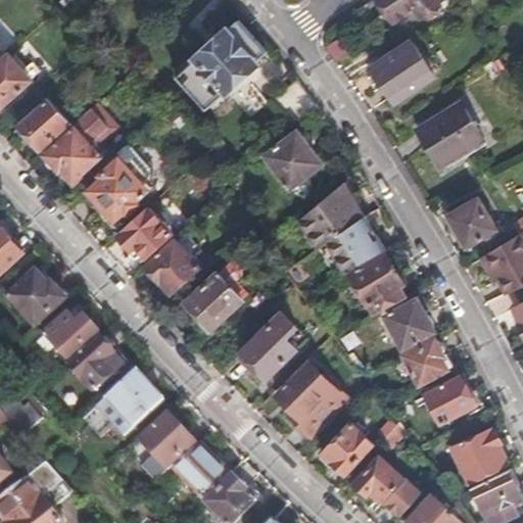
[(380,0),(393,19),(415,5),(422,15),(444,0),(380,0)]
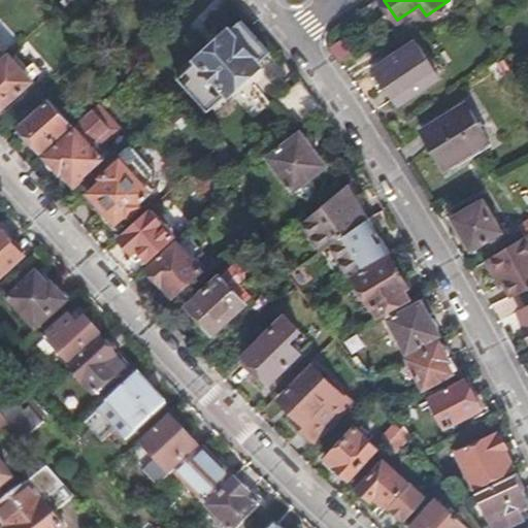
[(186,72),(179,78),(210,112),(261,66),(259,64),(270,54),(241,21),(198,62),(195,58),(189,60),(184,64),(184,69),(186,72)]
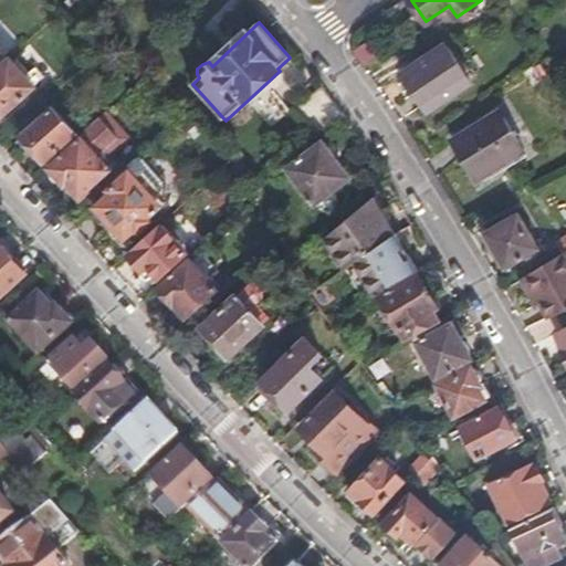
[(442,45),(402,72),(429,109),(468,83),(442,45)]
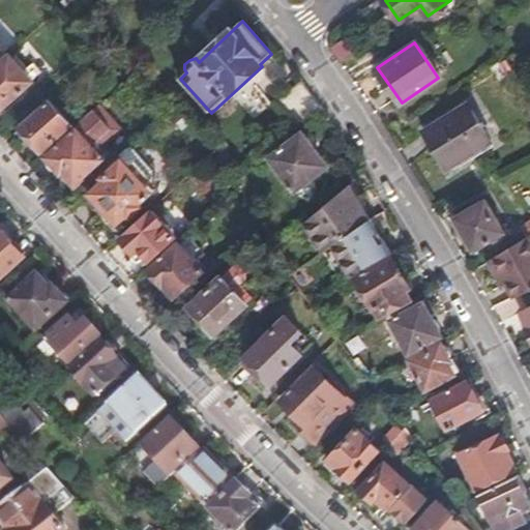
[(0,100),(4,106),(32,80),(11,57),(0,66),(0,100)]
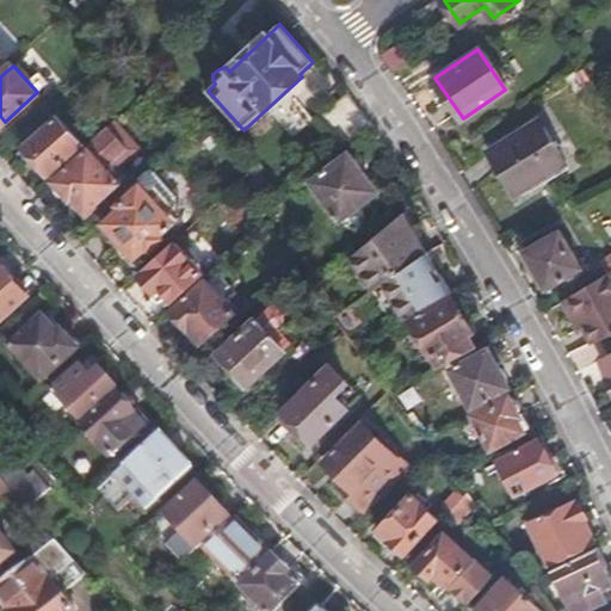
[(59,118),(25,147),(48,171),(80,142),(59,118)]
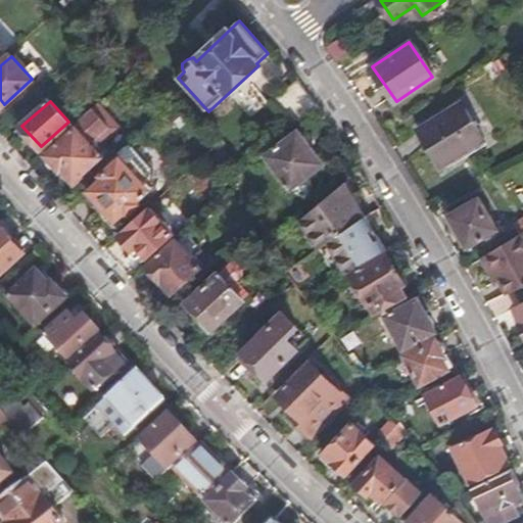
[(461,101),(418,130),(439,164),(483,137),(461,101)]
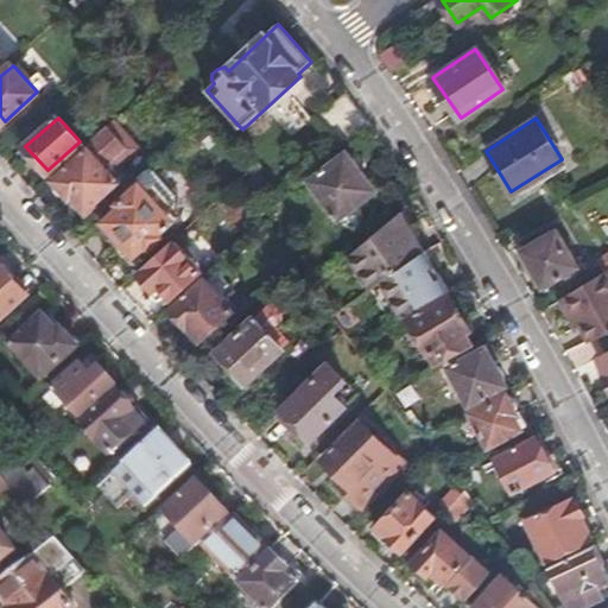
[(111,173),(115,170),(139,147),(128,134),(114,120),(51,176),(57,183),(56,188),(59,192),(64,195),(69,195),(84,213),(119,183),(111,173)]
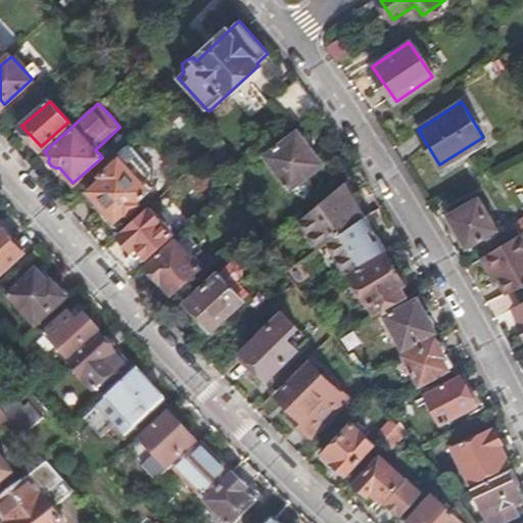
[(299,130),(270,153),(295,185),(324,161),(315,149),(317,146),(317,142),(316,139),(315,136),(312,134),(308,132),(305,132),(302,134),(299,130)]
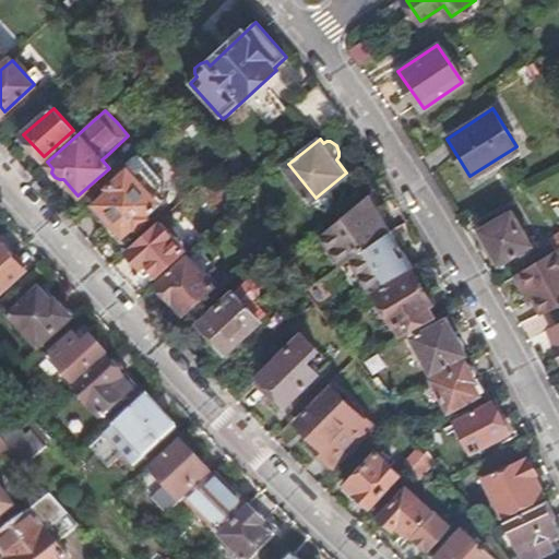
[(96,205),(92,209),(102,219),(107,219),(121,236),(134,225),(138,228),(150,217),(144,210),(164,191),(165,185),(165,177),(141,150),(117,173),(120,176),(108,186),(110,189),(95,203),(96,205)]
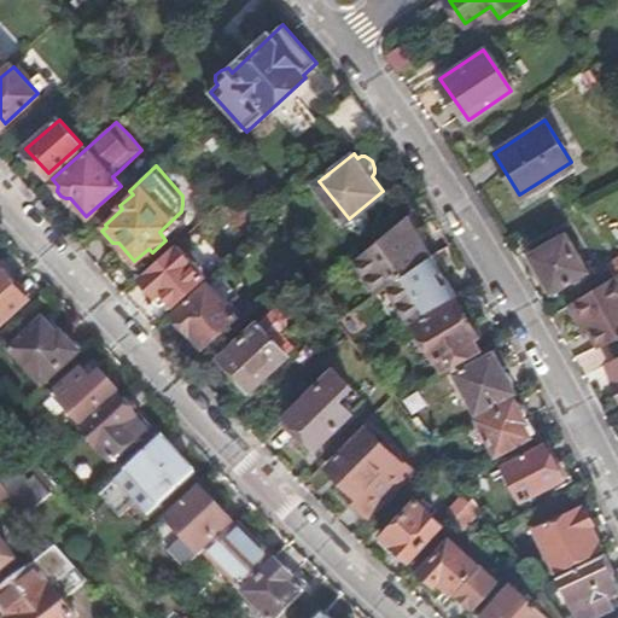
[(415,209),(407,215),(423,240),(431,234),(415,209)]
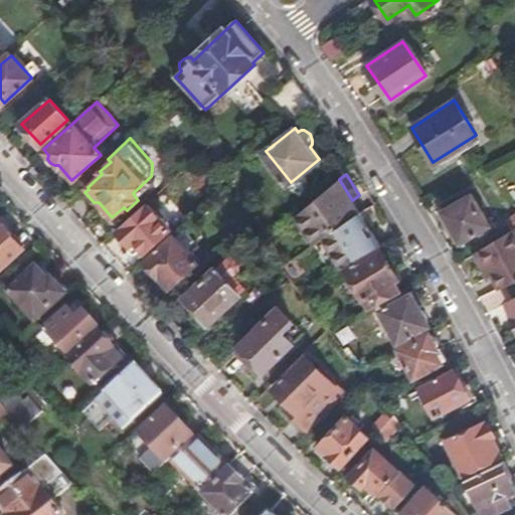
[(315,240),(329,230),(331,234),(361,215),(352,200),(339,179),(296,213),(299,217),(291,223),(303,240),(310,234),(315,240)]
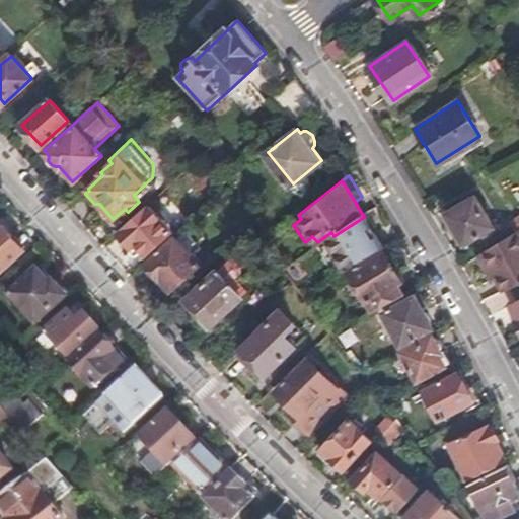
[(475,196),(448,212),(454,221),(452,223),(464,243),(493,227),(475,196)]
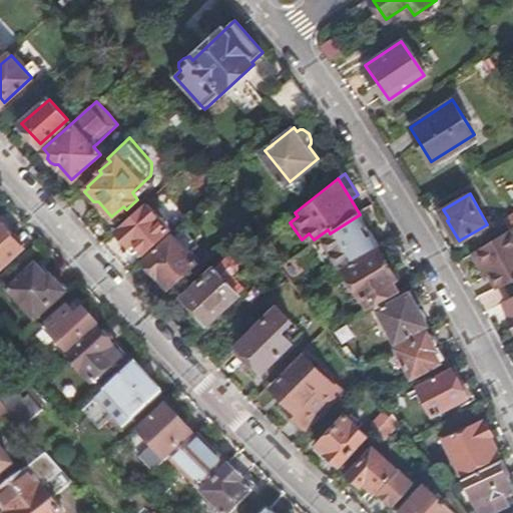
[(147,203),(118,230),(119,232),(118,236),(125,243),(129,242),(130,243),(134,239),(145,251),(170,228),(147,203)]
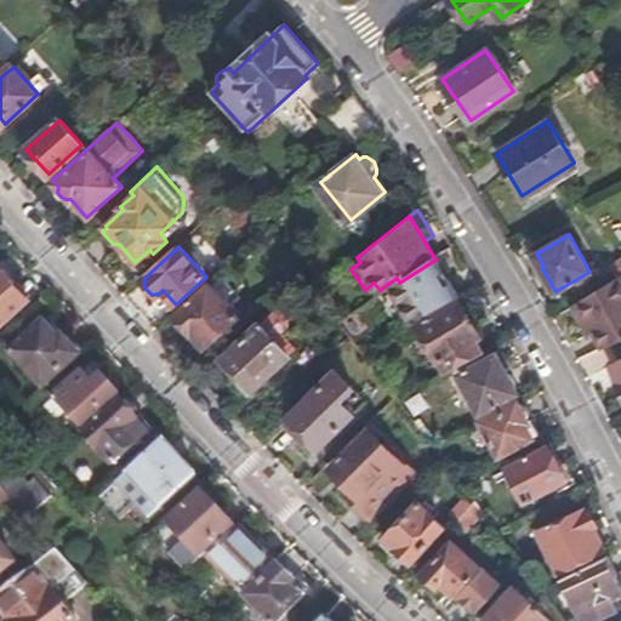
[(436,260),(399,283),(392,288),(411,323),(459,295),(444,269),(437,257),(436,260)]
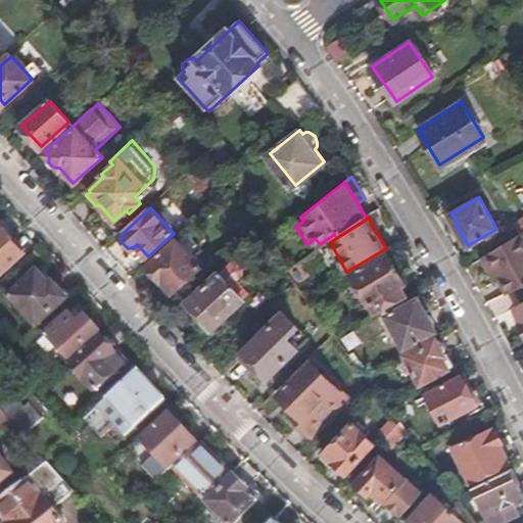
[(522,217),(510,226),(516,235),(522,230),(522,217)]
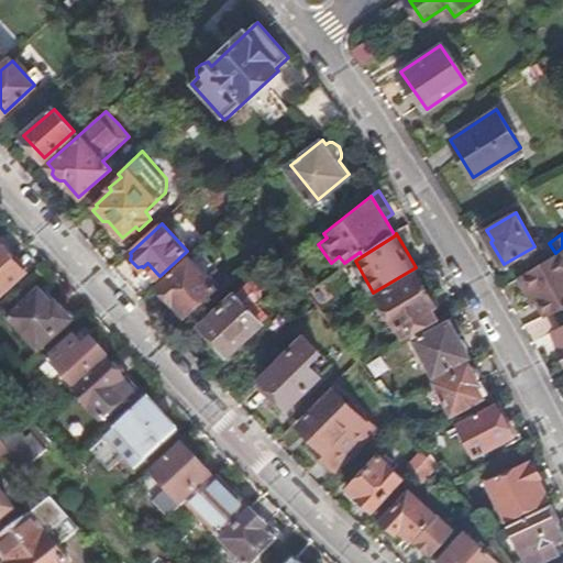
[(1,242),(0,242),(0,296),(28,271),(25,268),(29,265),(18,253),(14,256),(1,242)]
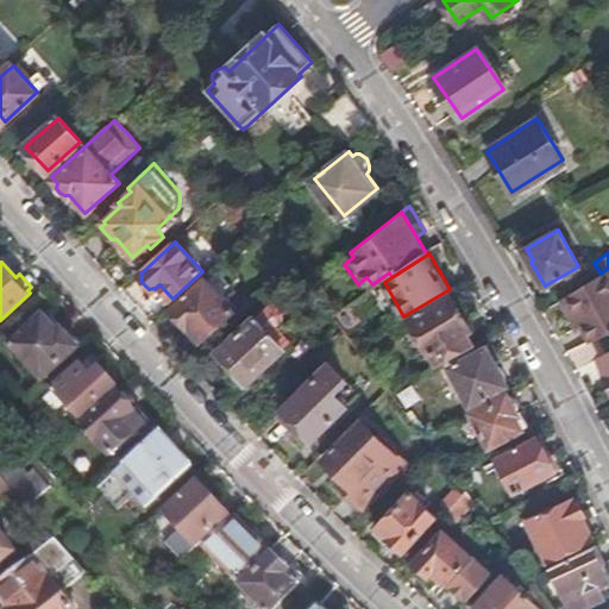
[(212,270),(171,308),(174,309),(173,315),(180,325),(186,324),(192,319),(206,334),(234,308),(215,288),(221,282),(212,270)]
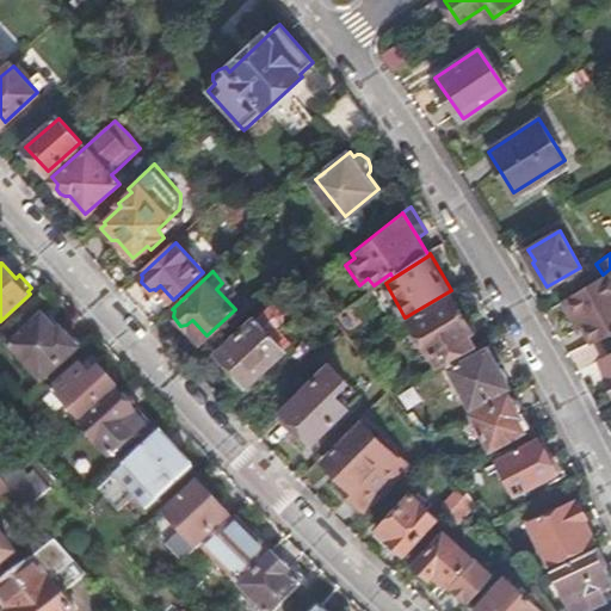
[(610,290),(603,275),(562,301),(572,320),(576,318),(590,341),(598,338),(610,331),(610,290)]
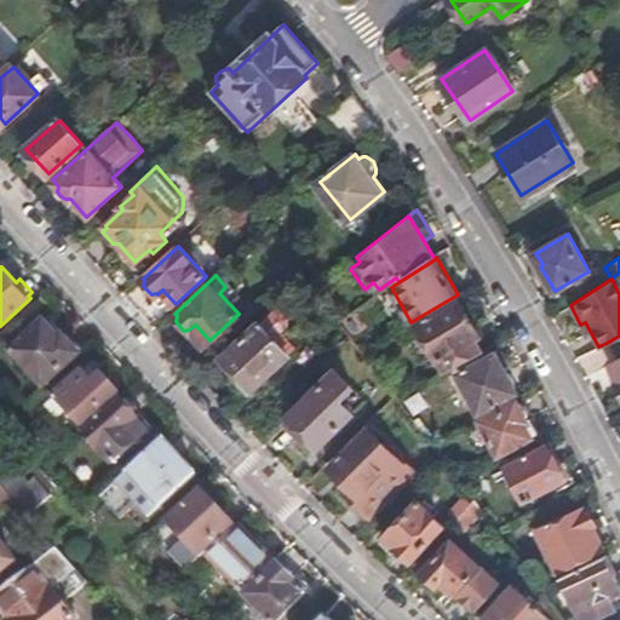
[(459,298),(418,322),(447,372),(483,351),(474,336),(478,333),(469,316),(474,313),(465,297),(460,300),(459,298)]
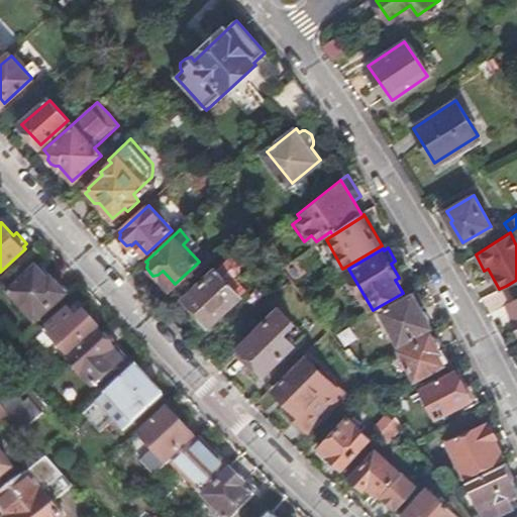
[(210,324),(241,295),(248,288),(236,276),(242,270),(242,263),(237,256),(230,256),(217,269),(186,298),(187,300),(185,302),(196,314),(199,312),(210,324)]
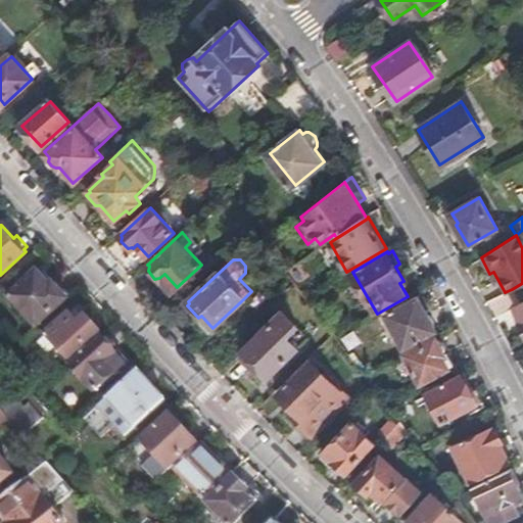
[(38,271),(12,295),(41,325),(69,298),(65,294),(68,292),(55,278),(52,280),(49,278),(47,280),(38,271)]
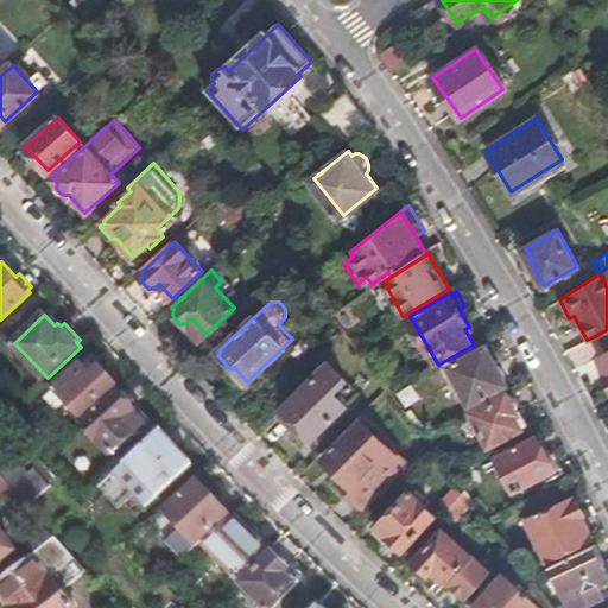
[(607,329),(595,336),(603,352),(600,353),(607,369),(607,371),(606,372),(607,375),(605,380),(607,387),(607,329)]
